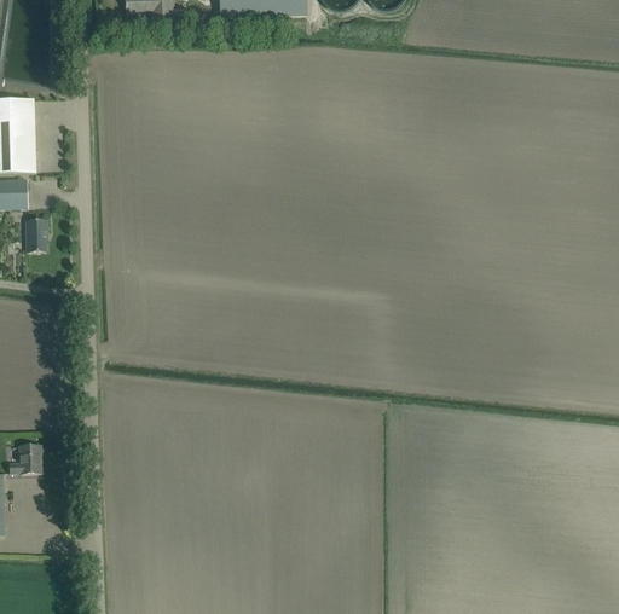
[(157,17),(173,16),(172,0),(127,0),(127,3),(126,3),(126,5),(127,5),(127,11),(157,11),(157,17)]
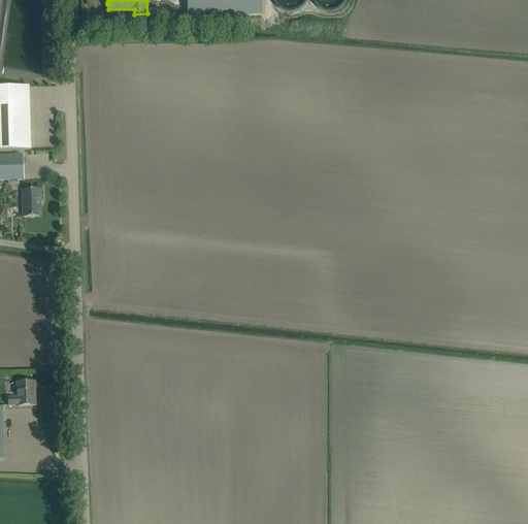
[(188,0),(189,12),(230,11),(230,0),(188,0)]
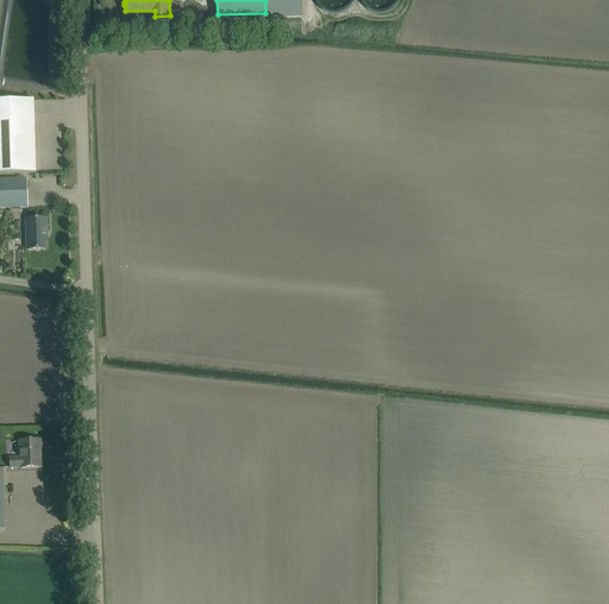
[(0,96),(0,169),(36,168),(33,95),(0,96)]
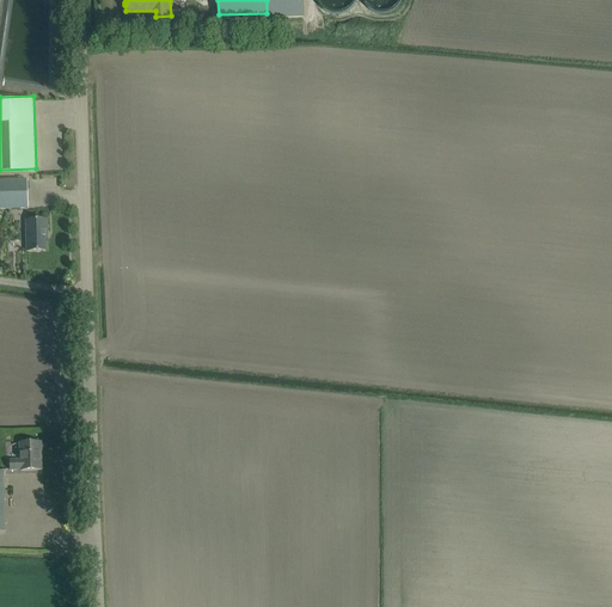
[(0,204),(28,204),(26,176),(0,176),(0,204)]
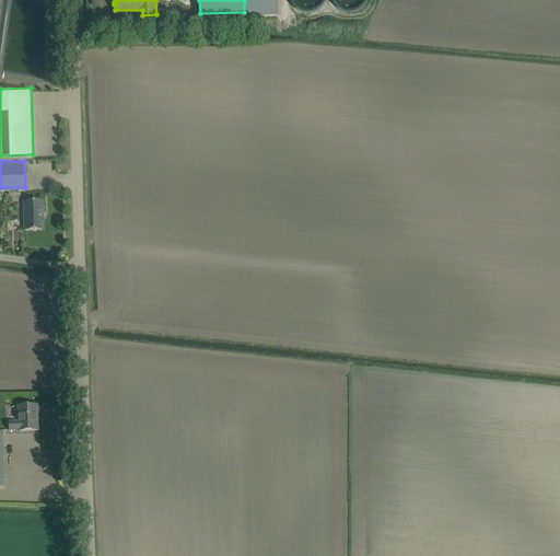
[(23,198),(24,227),(42,226),(41,208),(43,208),(43,197),(23,198)]
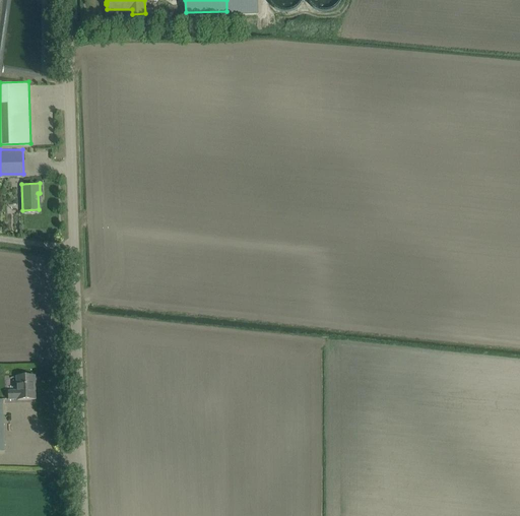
[(17,395),(17,396),(35,396),(35,395),(34,395),(34,382),(35,382),(34,373),(16,374),(17,388),(8,388),(9,396),(17,395)]
